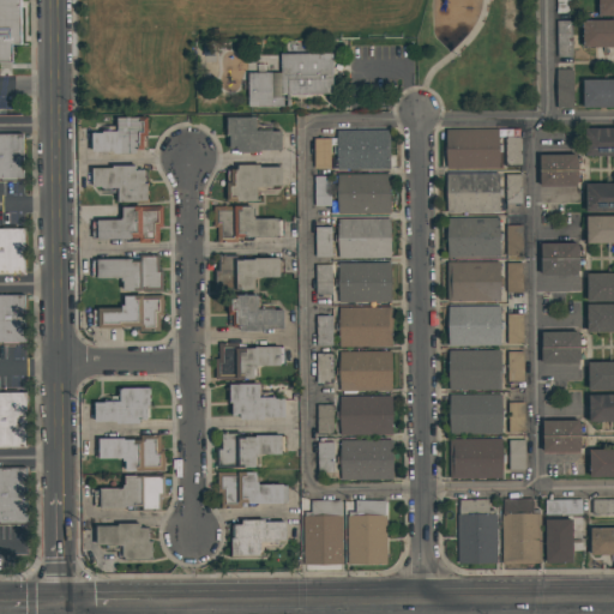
[(0,0),(20,0),(22,44),(13,44),(13,62),(0,62),(0,0)]
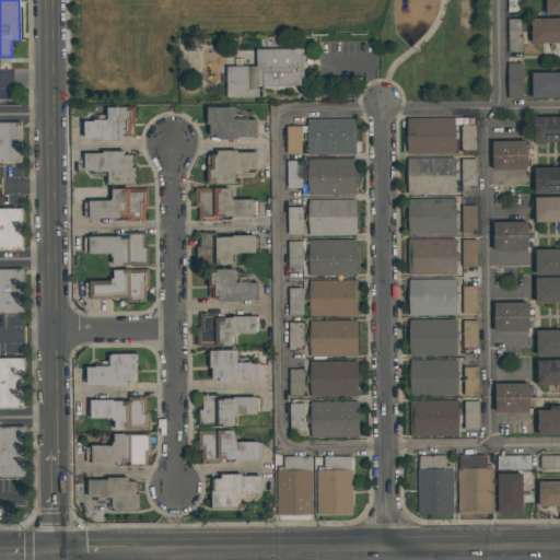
[(506,0),(520,0),(521,12),(508,12),(506,0)]
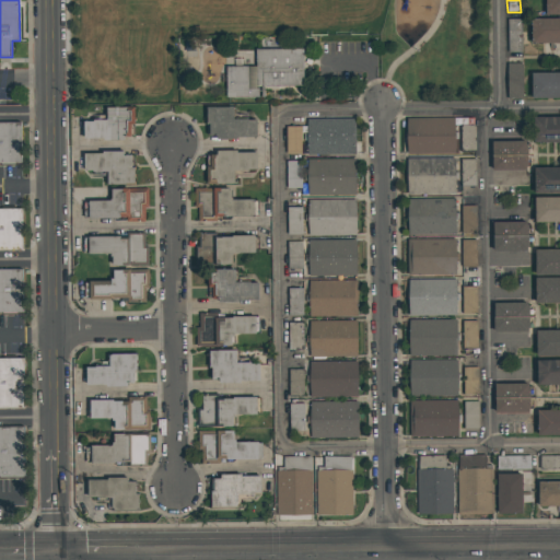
[(559,14),(546,14),(545,0),(559,0),(559,14)]
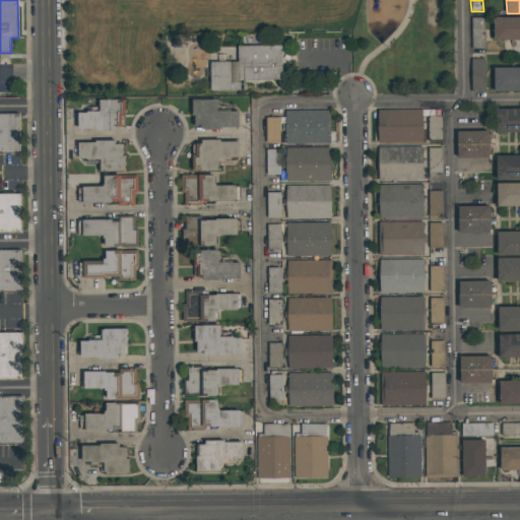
[(471,17),(483,17),(483,49),(471,49),(471,17)]
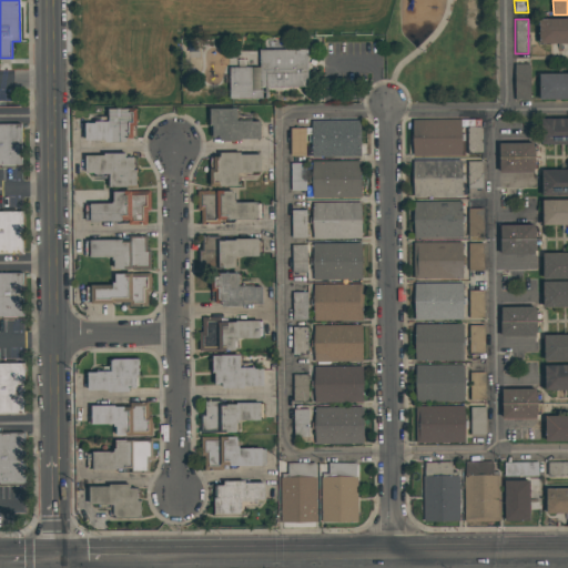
[(567,44),(538,44),(538,20),(567,19),(567,44)]
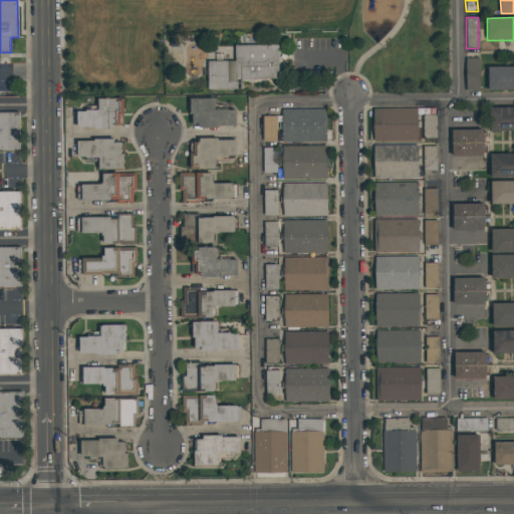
[(234,45),(278,45),(278,78),(243,78),(243,89),(208,89),(208,61),(235,60),(234,45)]
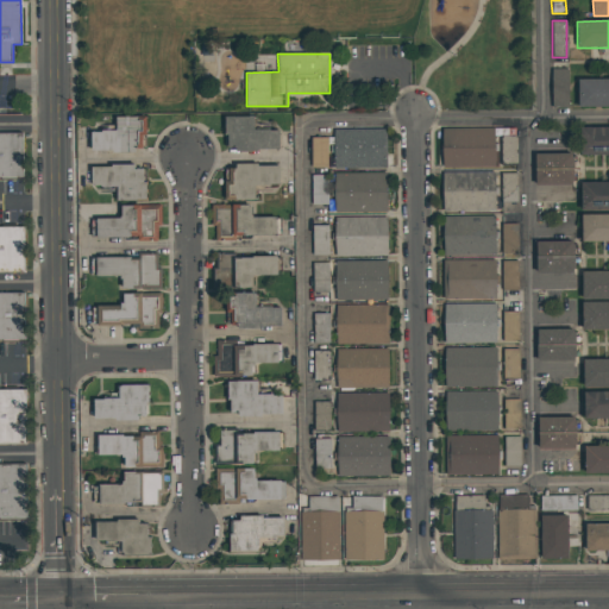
[(552,69),(569,69),(569,108),(552,108),(552,69)]
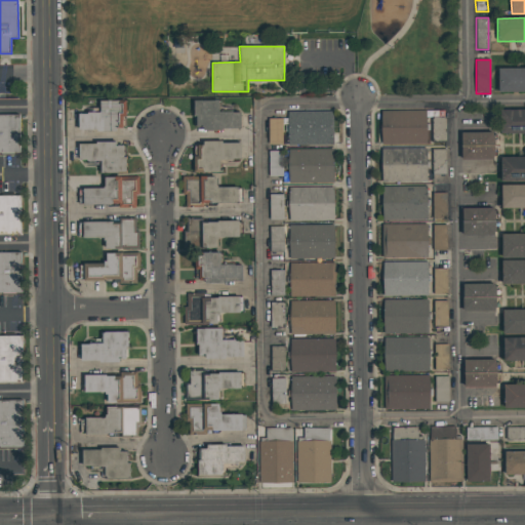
[(498,68),(524,68),(524,91),(498,92),(498,68)]
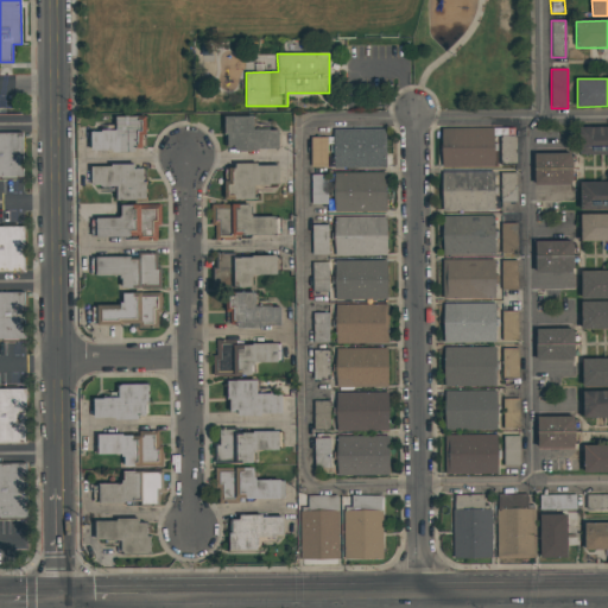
[(253,115),(253,130),(270,128),(270,131),(279,130),(279,149),(258,150),(258,152),(235,152),(235,147),(226,147),(225,116),(248,116),(248,115),(253,115)]
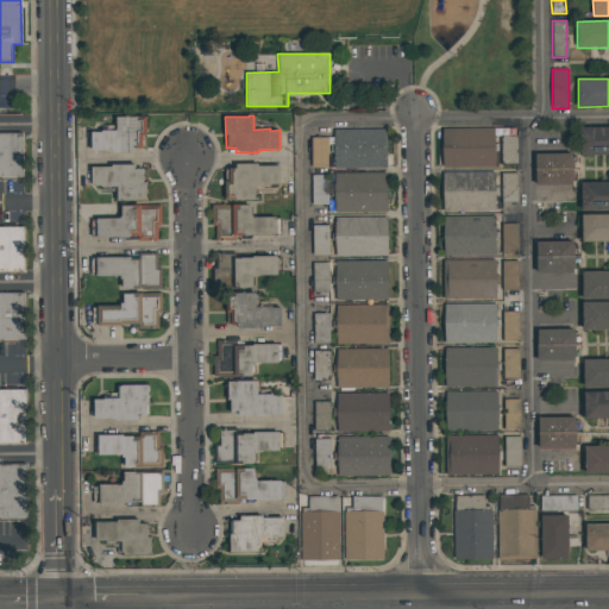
[(146,117),(146,136),(142,136),(143,149),(136,149),(136,152),(112,152),(112,150),(92,151),(90,132),(101,132),(101,131),(115,130),(115,117),(146,117)]
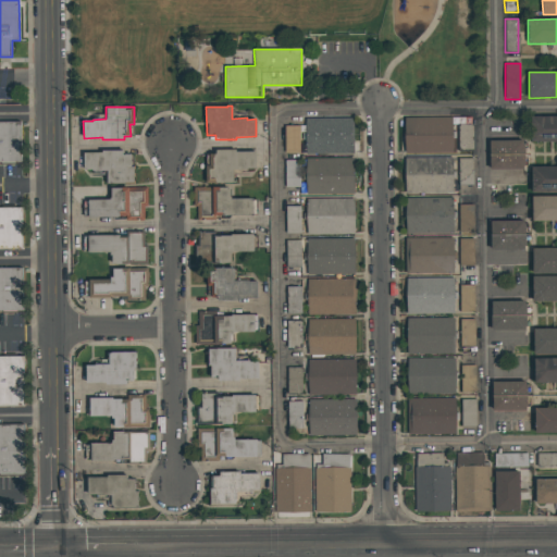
[(453,152),(406,152),(405,118),(453,116),(453,131),(455,131),(456,139),(453,139),(453,152)]
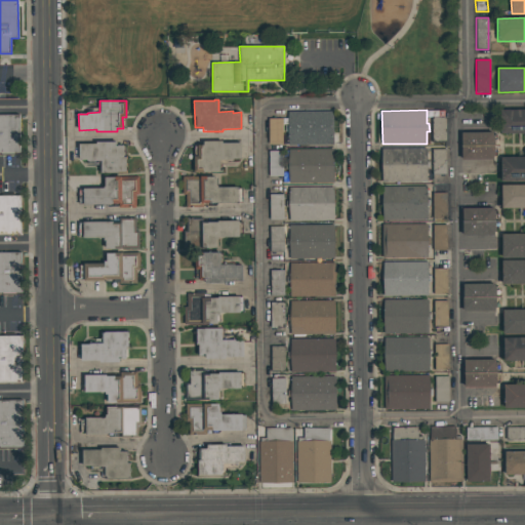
[(524,133),(500,133),(499,111),(524,110),(524,133)]
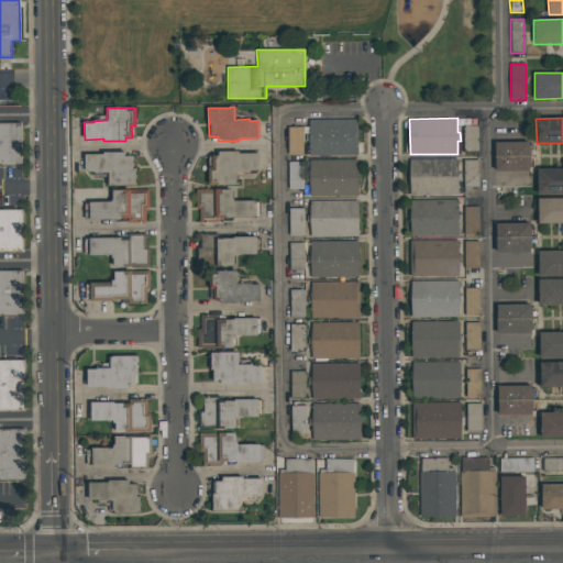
[(357,155),(309,156),(309,120),(356,119),(357,155)]
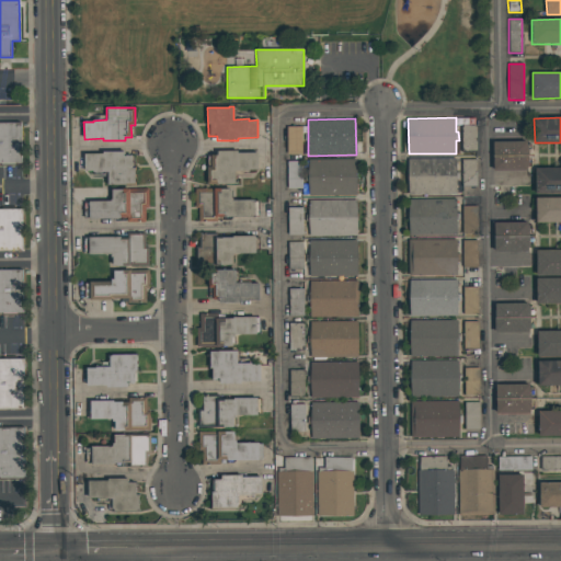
[(0,122),(20,122),(21,162),(0,162),(0,122)]
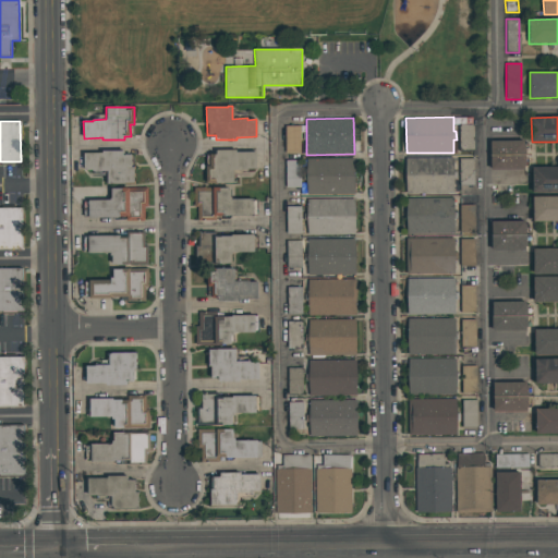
[(458,124),(474,124),(474,152),(459,152),(458,124)]
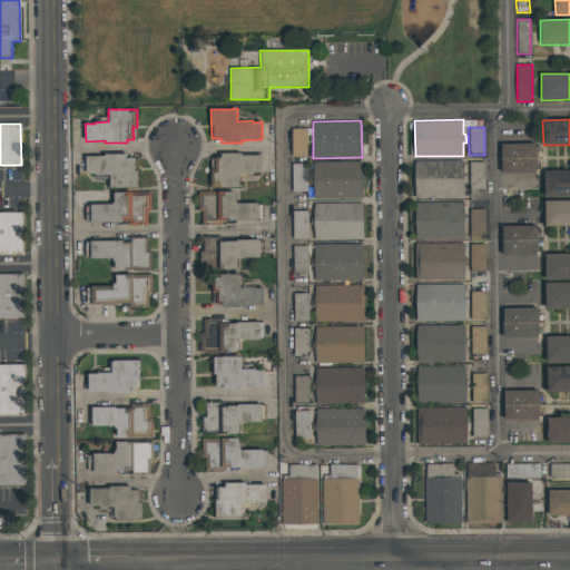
[(291,129),(306,128),(307,156),(292,156),(291,129)]
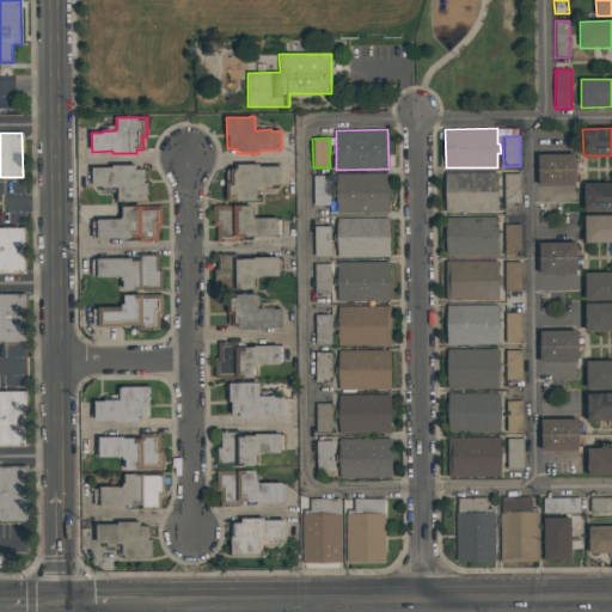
[(538,154),(574,153),(575,185),(538,187),(538,154)]
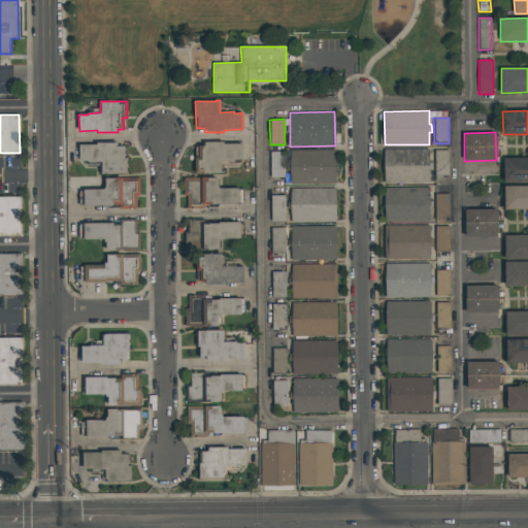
[(118,142),(118,145),(125,145),(125,146),(126,146),(126,151),(125,151),(125,158),(127,158),(127,170),(128,170),(128,173),(101,173),(101,167),(93,167),(93,162),(88,162),(88,161),(79,161),(79,144),(97,144),(96,142),(118,142)]
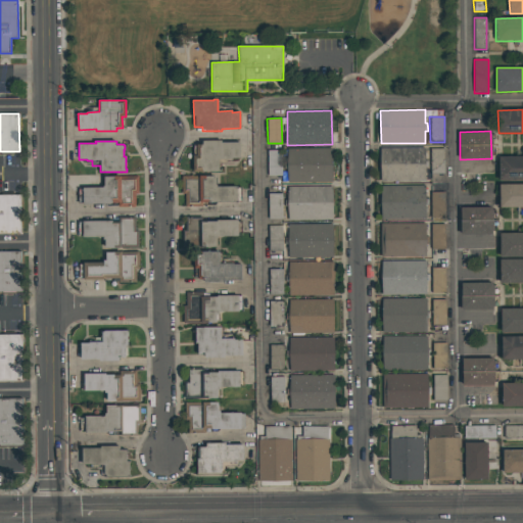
[(193,172),(193,155),(196,155),(196,144),(202,144),(202,141),(222,141),(222,142),(240,142),(240,158),(232,158),(232,159),(219,159),(219,172),(193,172)]
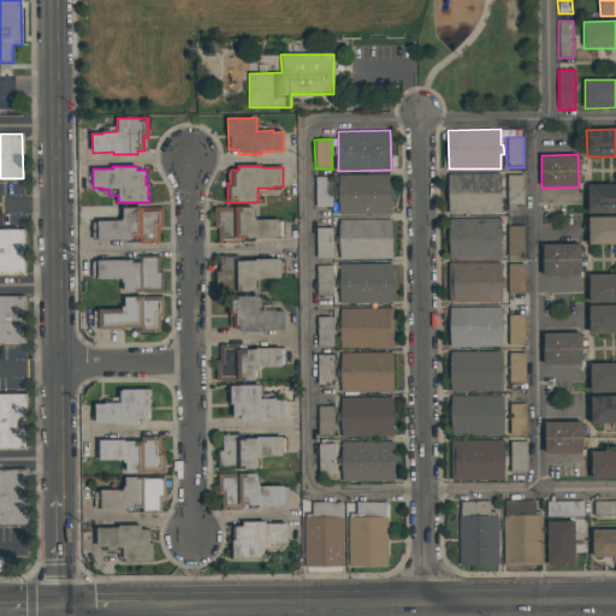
[(501,213),(449,213),(448,175),(501,173),(501,189),(504,189),(504,199),(501,199),(501,213)]
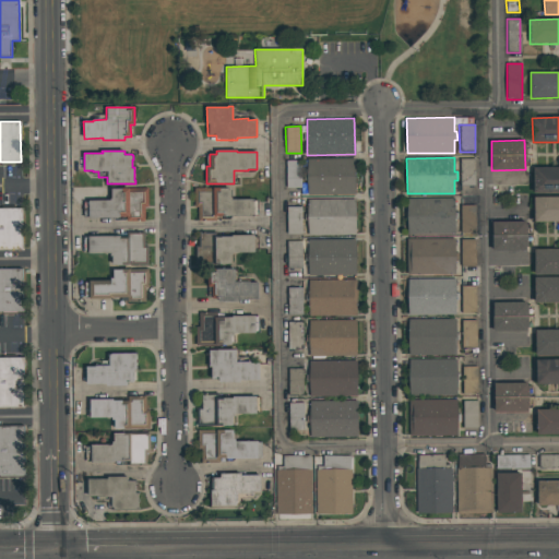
[(307,159),(354,158),(355,194),(307,194),(307,159)]
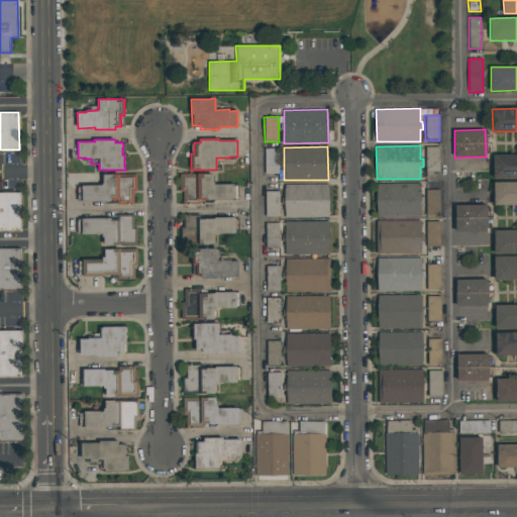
[(425,146),(439,146),(439,172),(425,172),(425,146)]
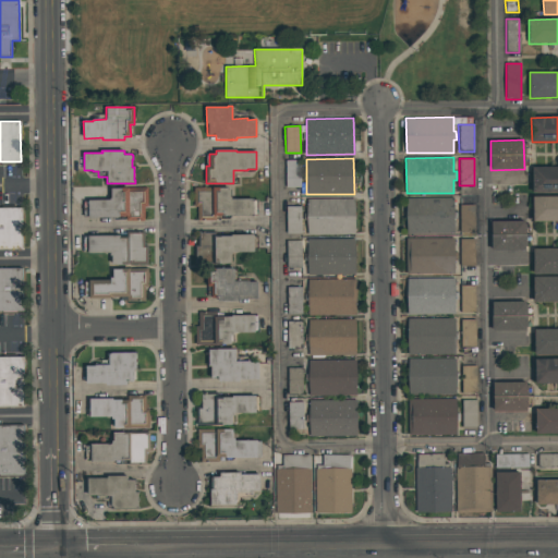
[(286,160),(301,160),(301,187),(286,187),(286,160)]
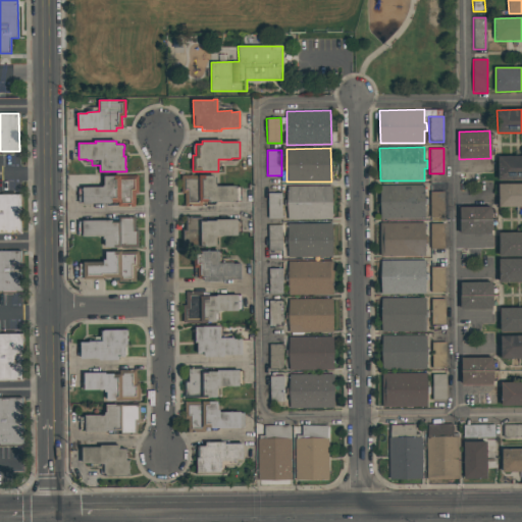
[(521,179),(499,179),(498,157),(521,156),(521,179)]
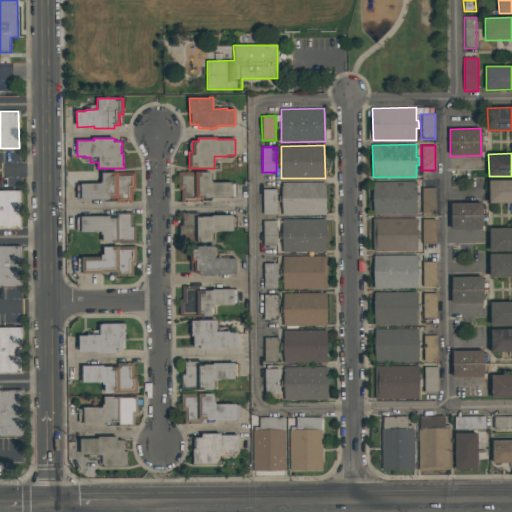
[(135,172),(136,189),(132,189),(132,203),(124,203),(116,203),(116,198),(110,198),(110,199),(81,200),(81,196),(77,196),(77,184),(81,184),(81,183),(101,183),(101,182),(102,182),(102,172),(135,172)]
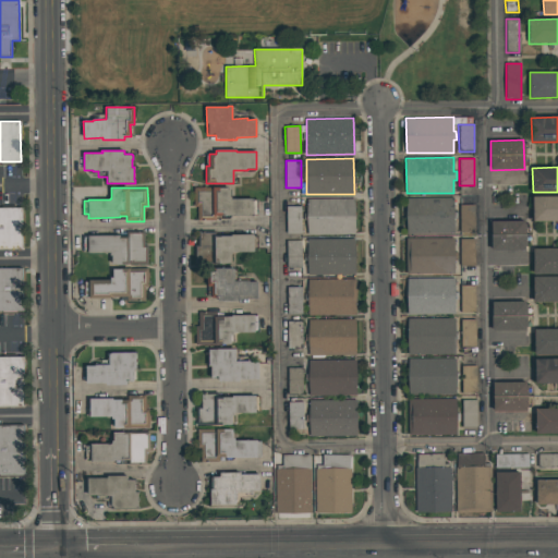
[(229,187),(229,196),(231,196),(231,199),(254,198),(254,199),(257,199),(257,215),(254,215),(254,216),(216,216),(216,220),(197,220),(197,206),(194,206),(194,187),(229,187)]
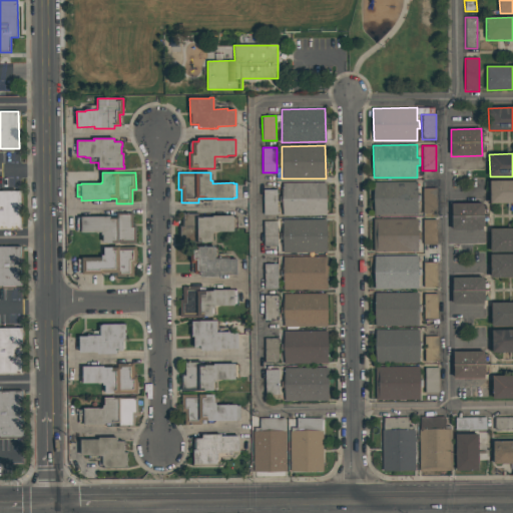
[(512,202),(490,203),(489,180),(512,179),(512,202)]
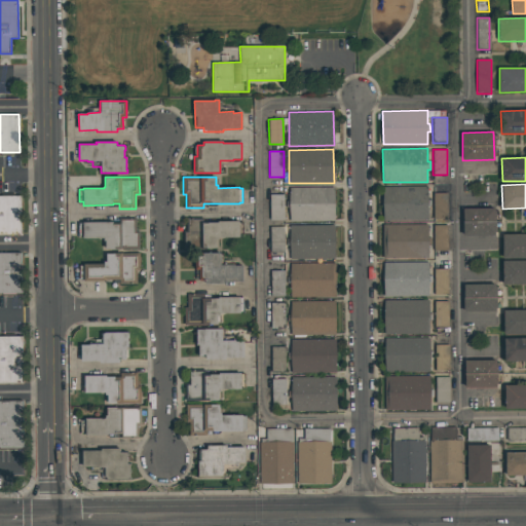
[(427,220),(383,220),(382,187),(427,186),(427,199),(430,199),(430,209),(427,209),(427,220)]
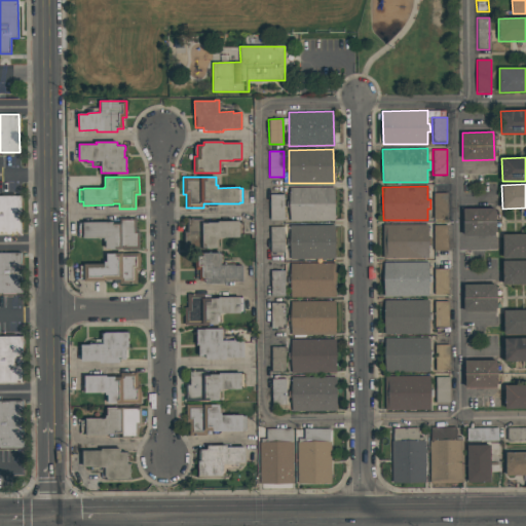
[(335,220),(290,221),(290,187),(334,187),(335,220)]
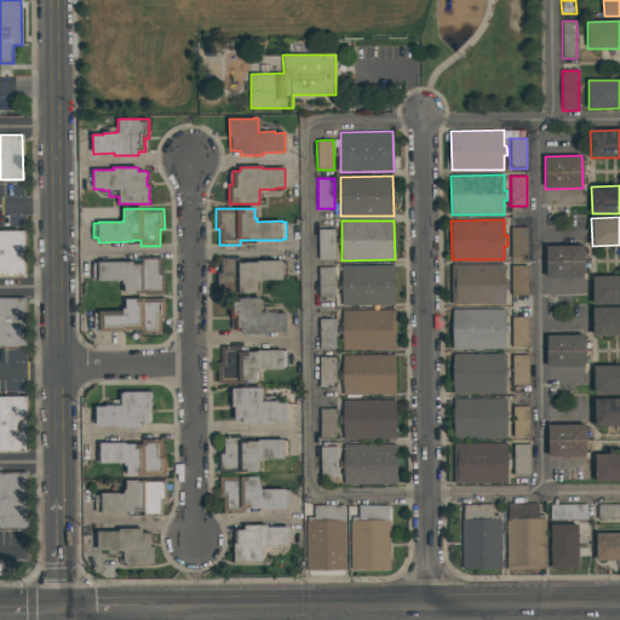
[(511,228),(528,228),(529,258),(512,258),(511,228)]
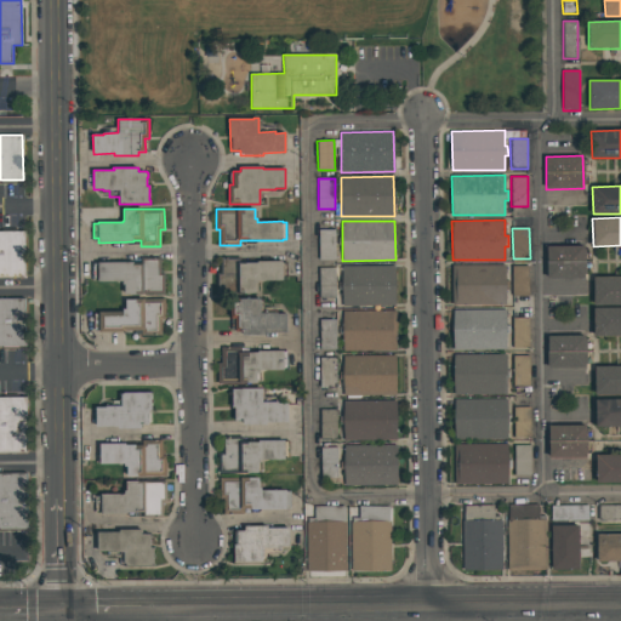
[(318,231),(335,229),(336,260),(319,260),(318,231)]
